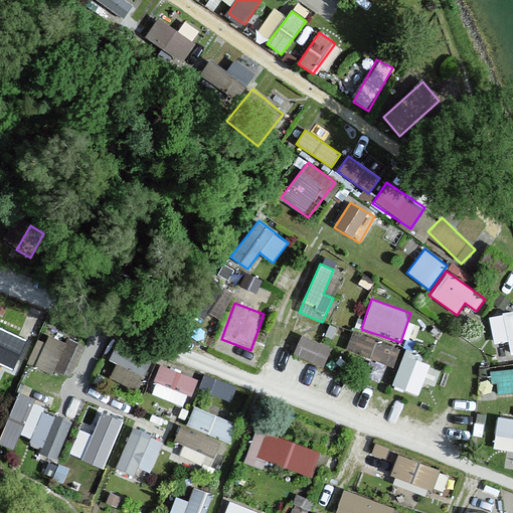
[(492,342),(509,341),(511,355),(512,354),(512,312),(489,315),(492,342)]
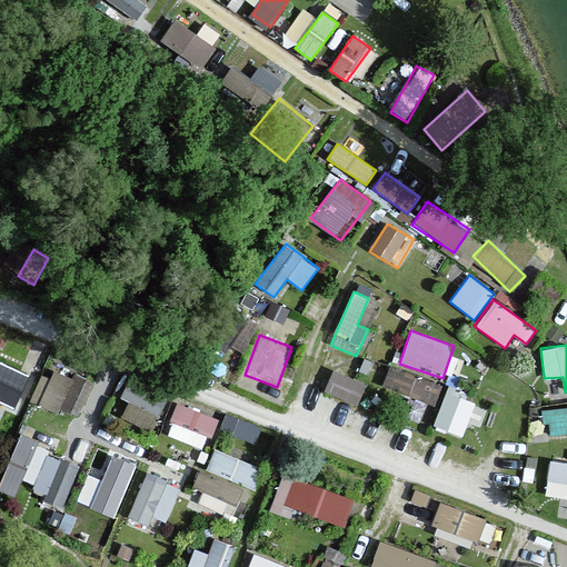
[(0,385),(23,395),(32,376),(0,361),(0,385)]
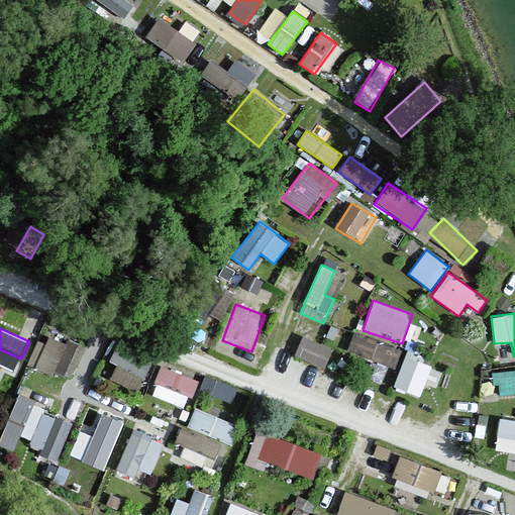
[(71,380),(83,349),(48,336),(36,367),(71,380)]
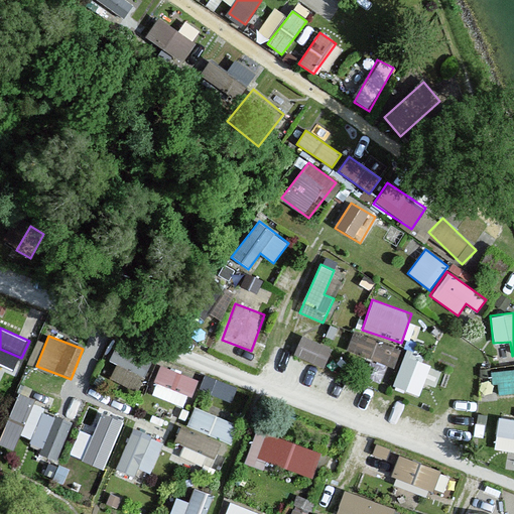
[(298,339),(295,361),(326,366),(329,344),(298,339)]
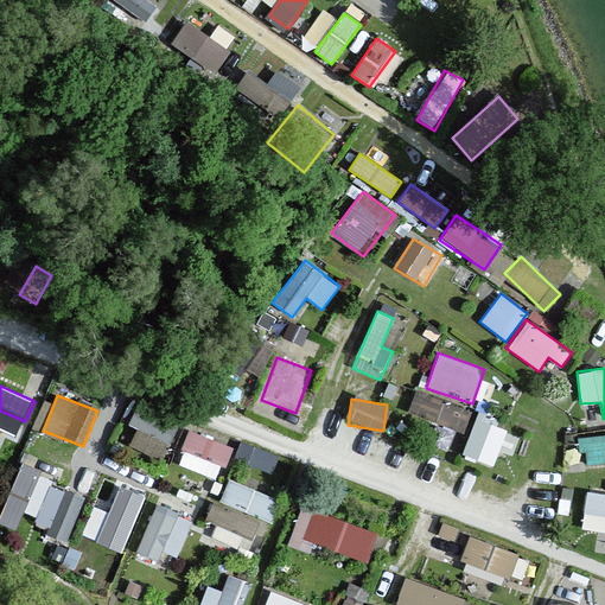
[(466,428),(467,405),(427,402),(425,426),(466,428)]
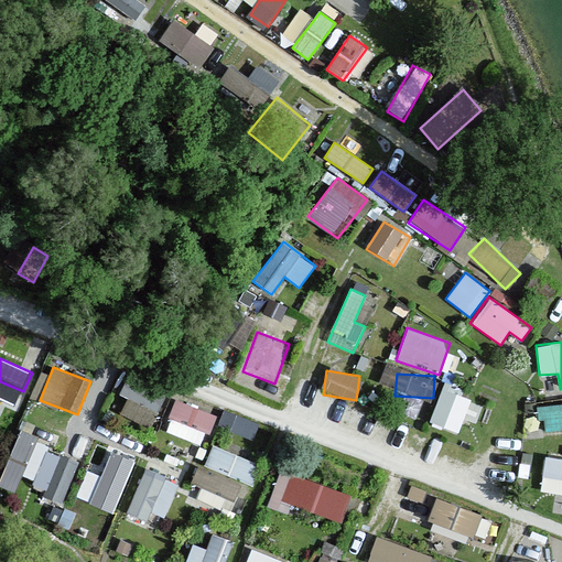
[(441,387),(431,424),(461,432),(472,395),(441,387)]
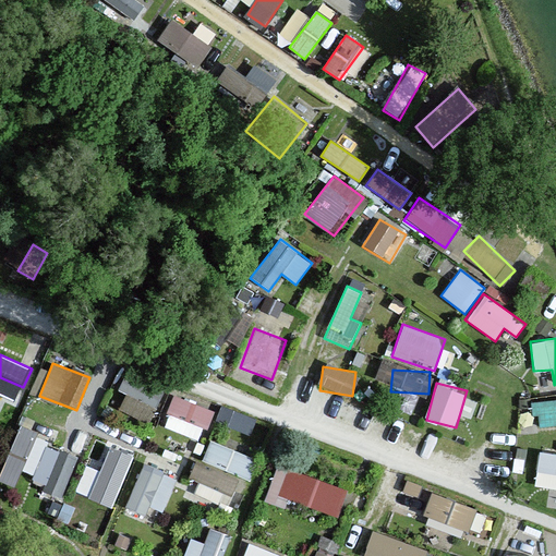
[(203,440),(214,409),(172,396),(162,426),(203,440)]
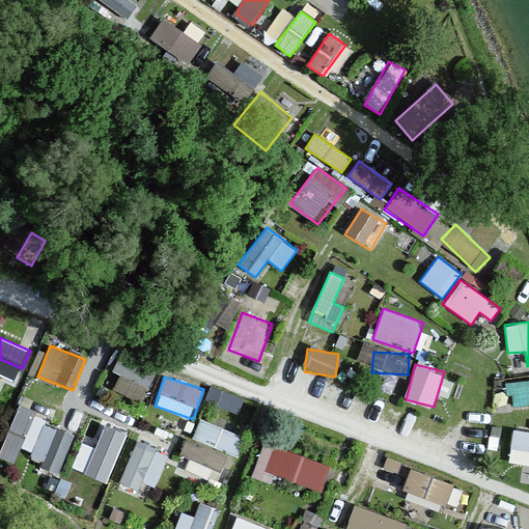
[(528,381),(507,383),(509,407),(528,404),(528,381)]
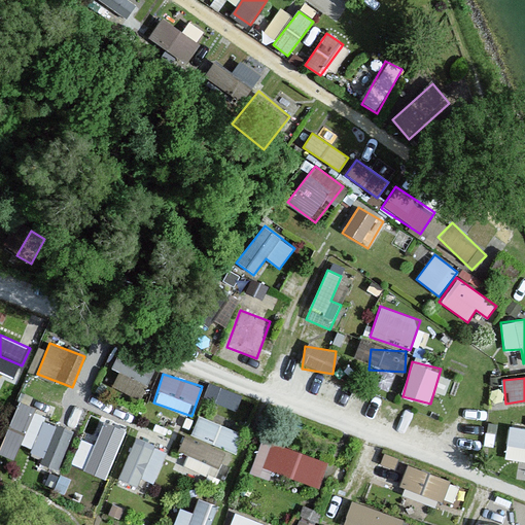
[(237,411),(242,396),(216,387),(211,400),(237,411)]
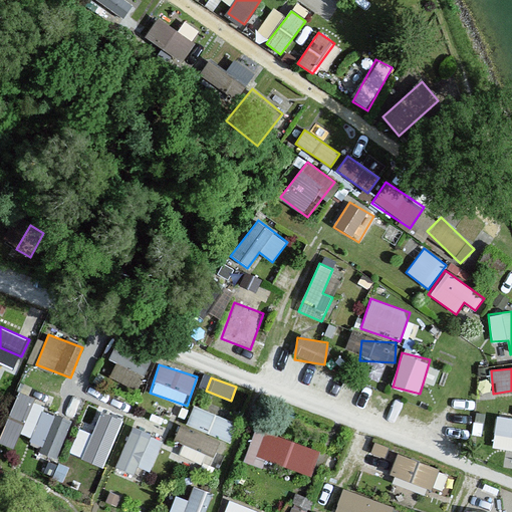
[(20,442),(59,453),(70,418),(30,406),(20,442)]
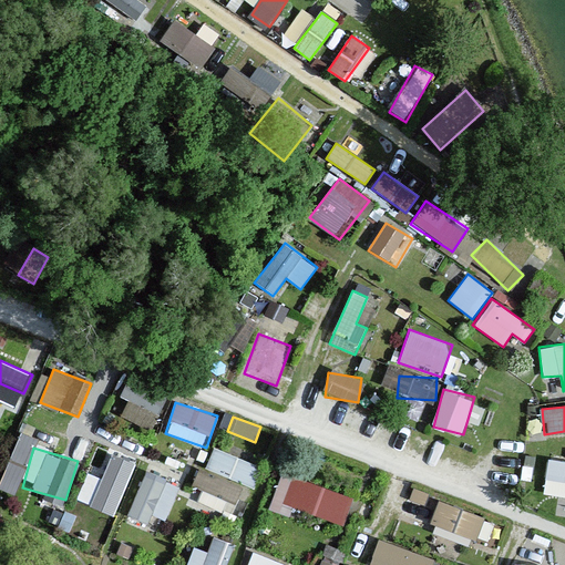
[(214,448),(205,470),(250,488),(259,464),(214,448)]
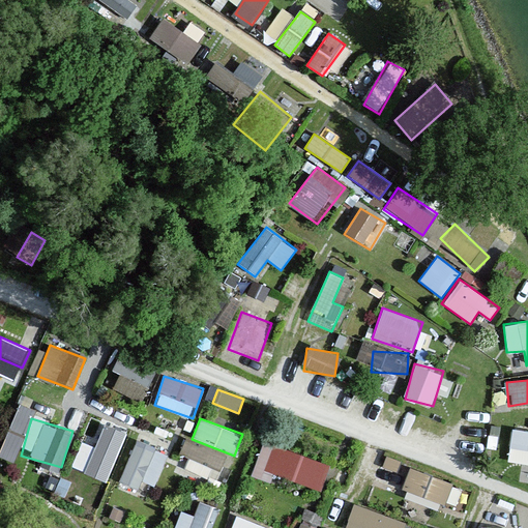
[(508,464),(527,465),(527,431),(511,430),(508,464)]
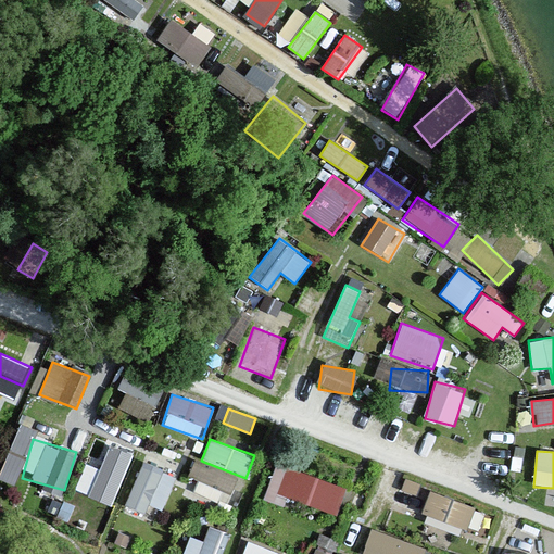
[(127,502),(161,515),(176,475),(143,462),(127,502)]
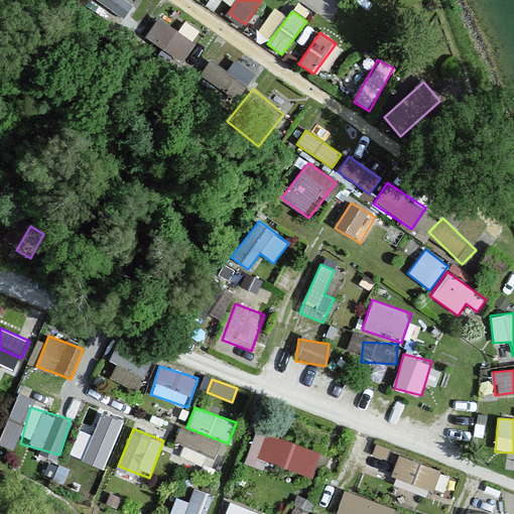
[(102,429),(89,468),(104,473),(116,434),(102,429)]
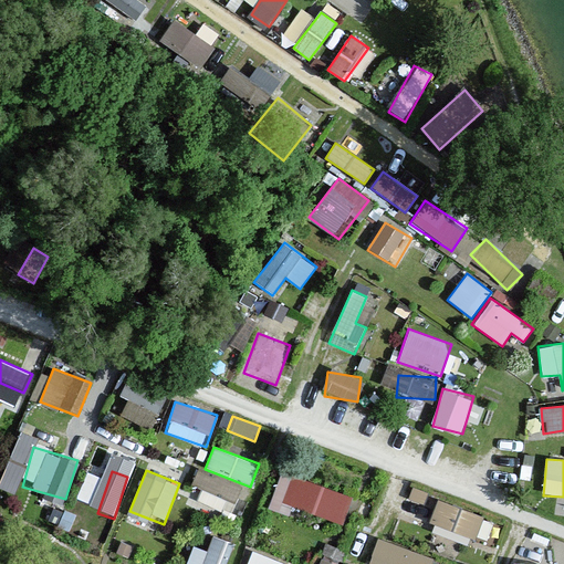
[(344,526),(354,495),(281,472),(271,502),(344,526)]
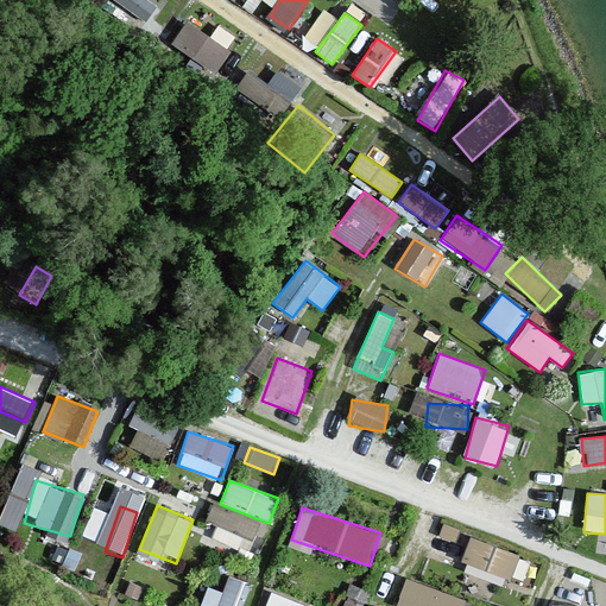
[(472,536),(461,561),(511,582),(522,557),(472,536)]
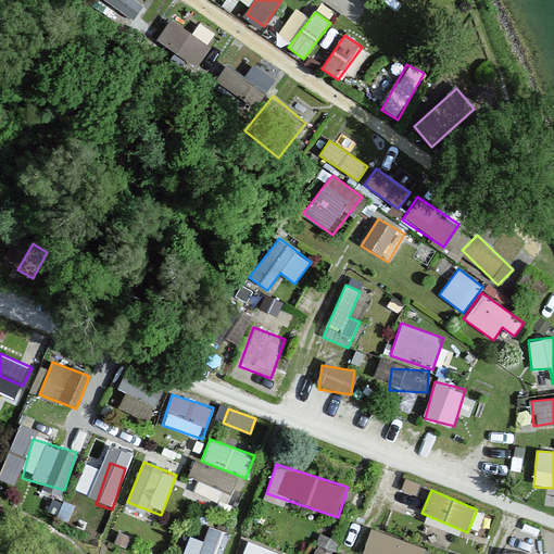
[(209,527),(205,540),(188,536),(183,553),(222,553),(228,531),(209,527)]
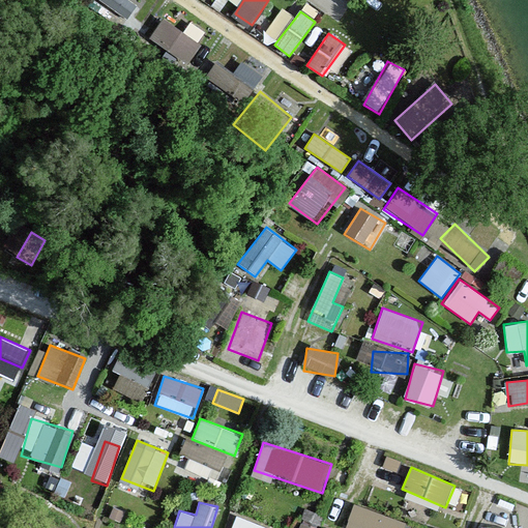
[(352,506),(347,527),(404,527),(406,519),(352,506)]
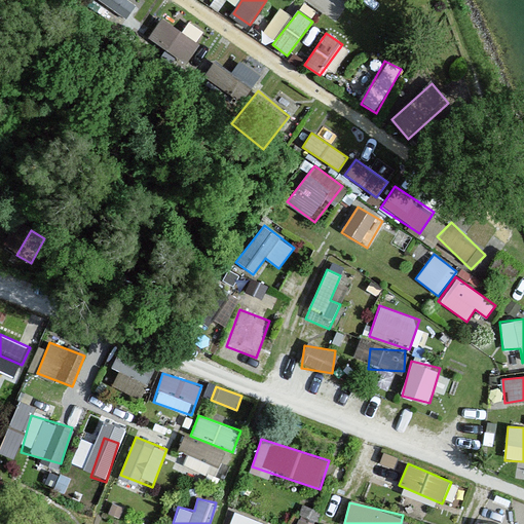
[(266,523),(234,512),(229,523),(266,523)]
